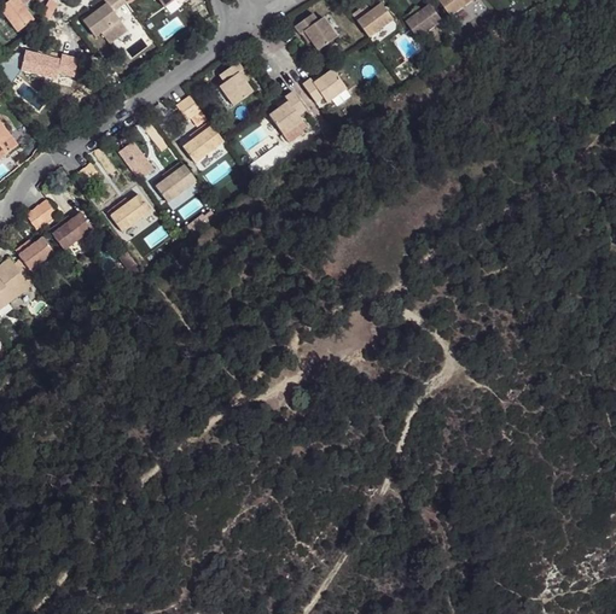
[(3,0),(0,3),(0,7),(15,29),(32,17),(24,7),(18,0),(3,0)]
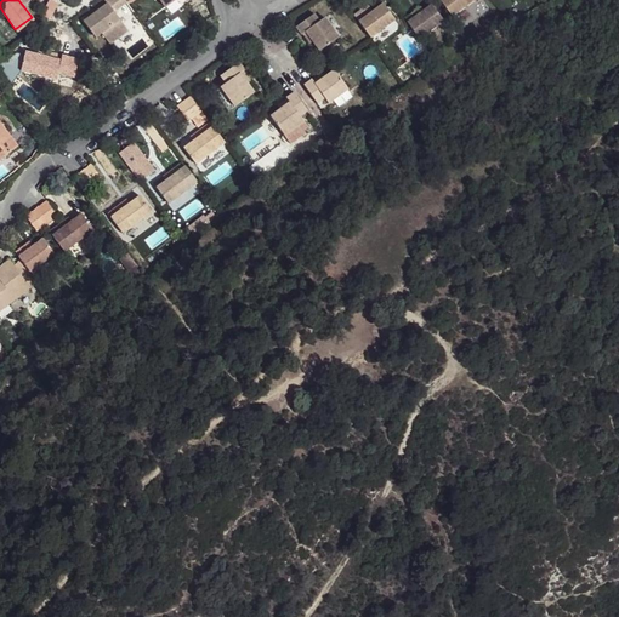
[(44,0),(38,12),(45,17),(54,1),(51,0),(44,0)]
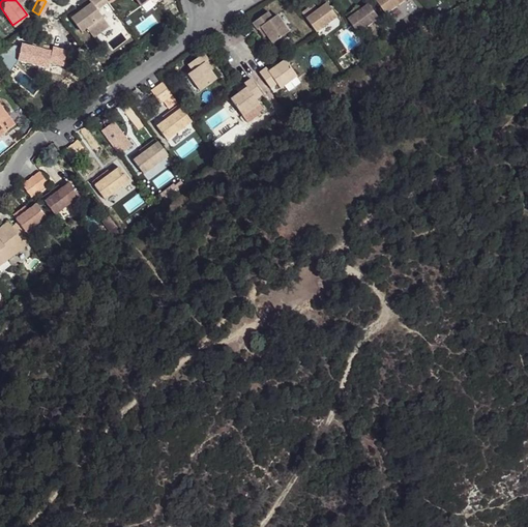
[(89,0),(69,13),(79,28),(84,24),(90,33),(106,22),(94,5),(103,0),(89,0)]
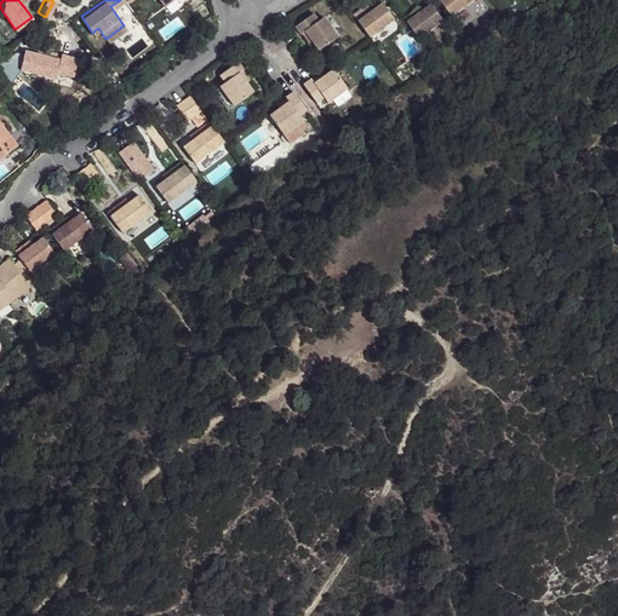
[(356,18),(367,34),(393,16),(381,0),(356,18)]
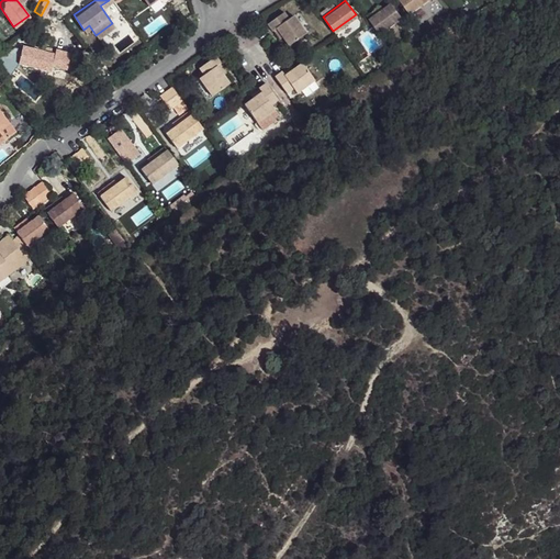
[(401,0),(410,13),(427,0),(401,0)]
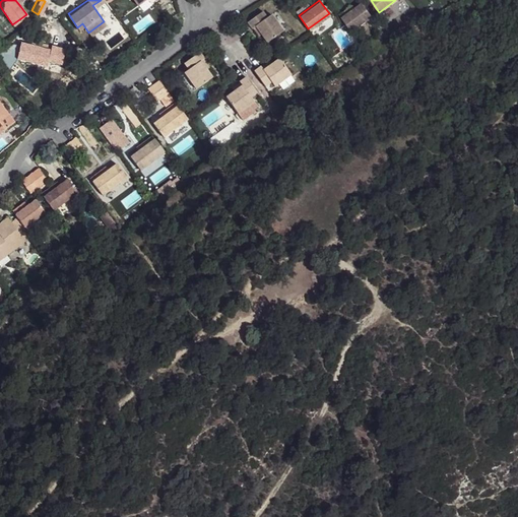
[(341,18),(350,31),(371,15),(362,3),(353,8),(341,18)]
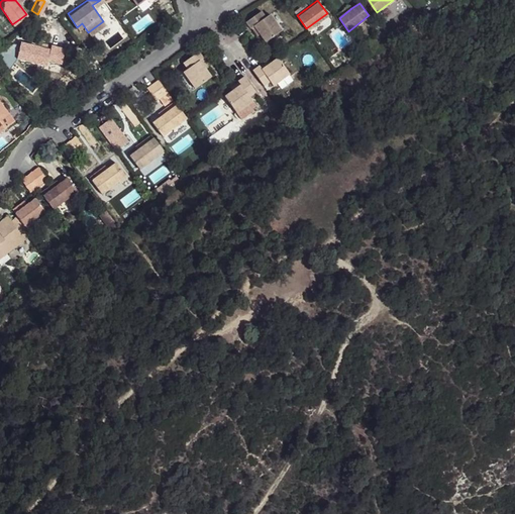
[(351,8),(348,5),(336,13),(339,18),(351,8)]
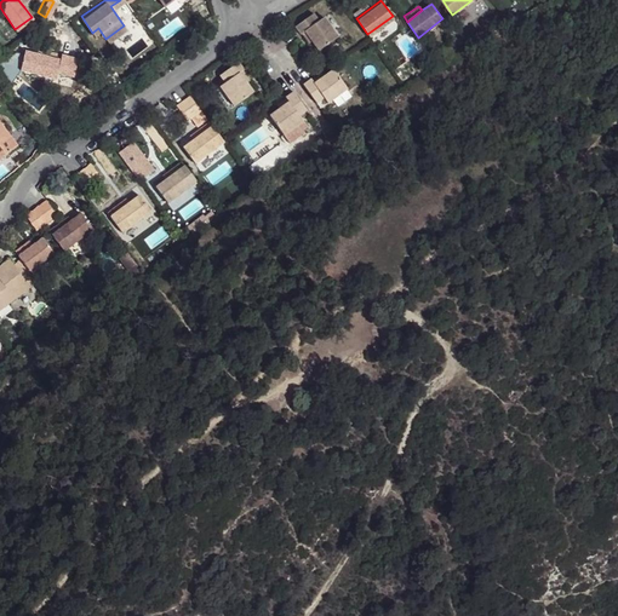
[(295,22),(299,32),(305,28),(313,38),(319,47),(338,33),(324,13),(318,18),(312,10),(295,22)]
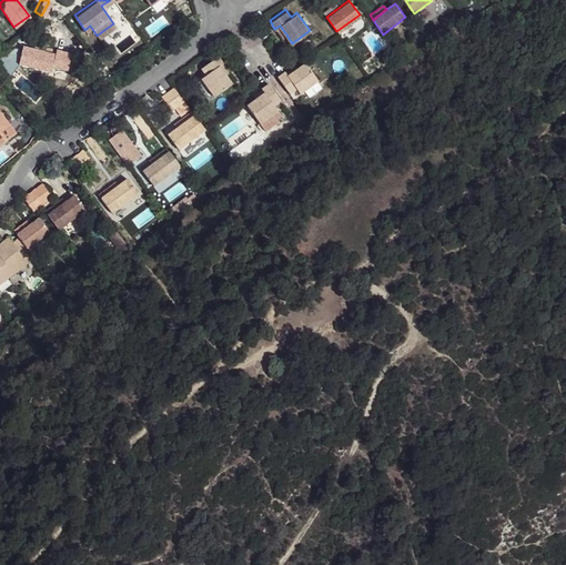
[(314,27),(301,9),(296,12),(310,30),(314,27)]
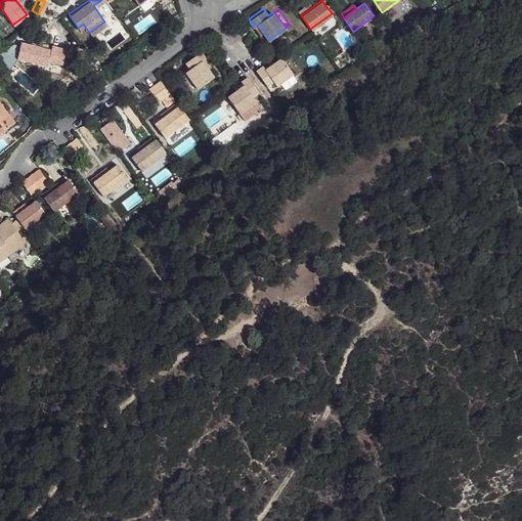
[(253,27),(260,34),(264,32),(258,24),(253,27)]
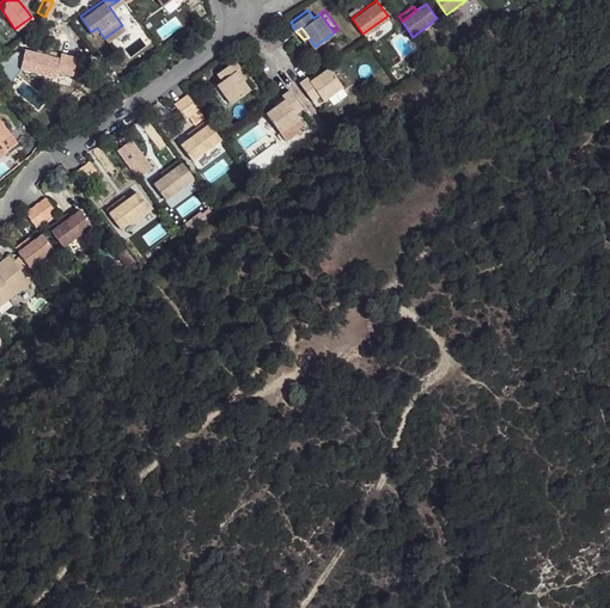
[(35,53),(22,49),(17,68),(52,77),(53,72),(69,75),(73,55),(58,53),(56,57),(35,53)]
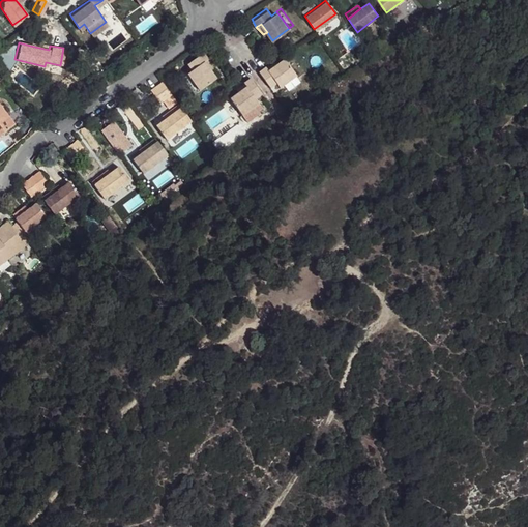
[(208,69),(202,62),(207,58),(203,52),(185,62),(189,69),(185,72),(199,91),(215,79),(208,69)]
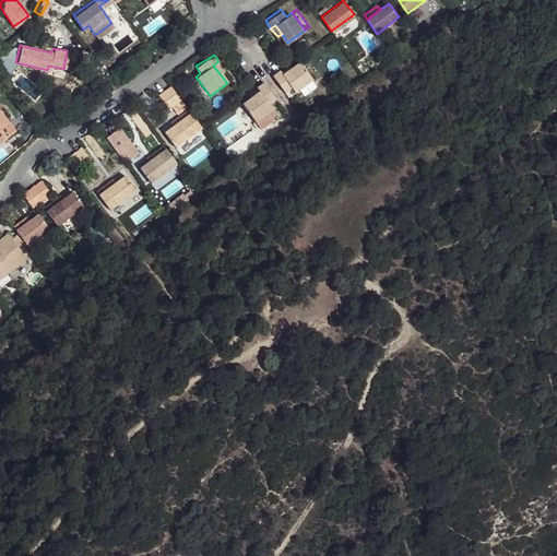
[(220,73),(225,70),(218,61),(213,66),(220,73)]
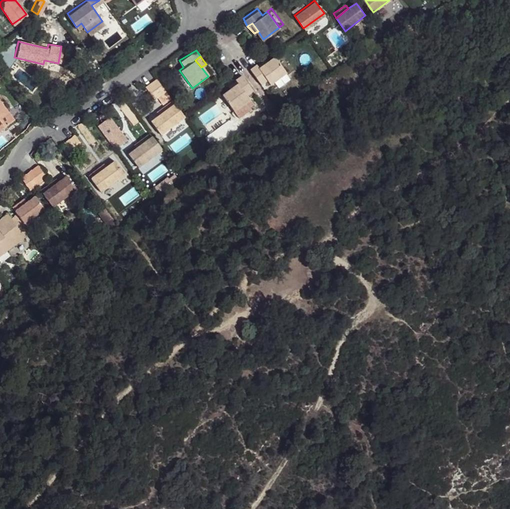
[(267,61),(259,67),(255,62),(249,67),(260,82),(266,78),(270,82),(286,71),(275,56),(267,61)]
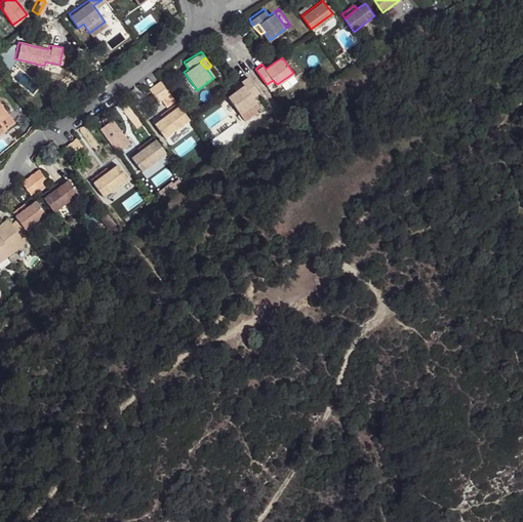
[(274,63),(270,57),(262,64),(266,69),(274,63)]
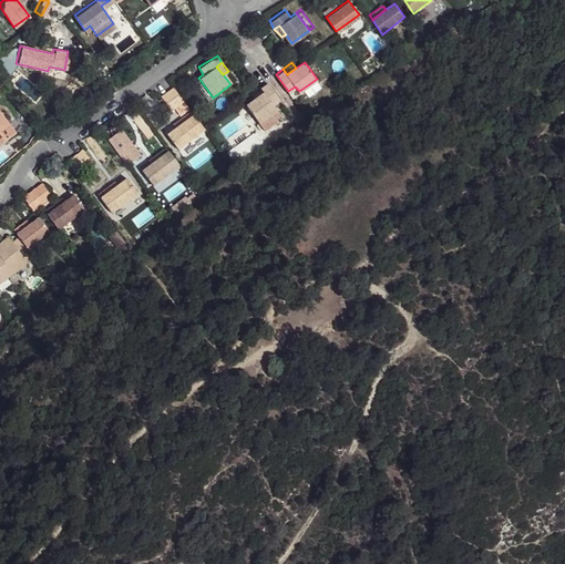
[(213,98),(198,78),(194,83),(207,101),(213,98)]
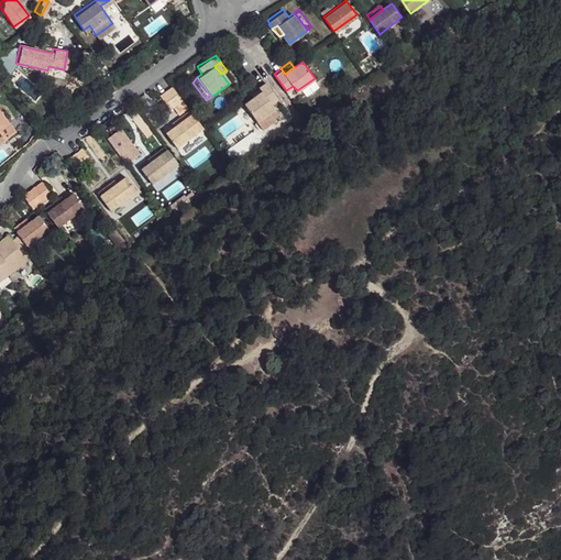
[(315,78),(297,90),(300,96),(318,84),(315,78)]
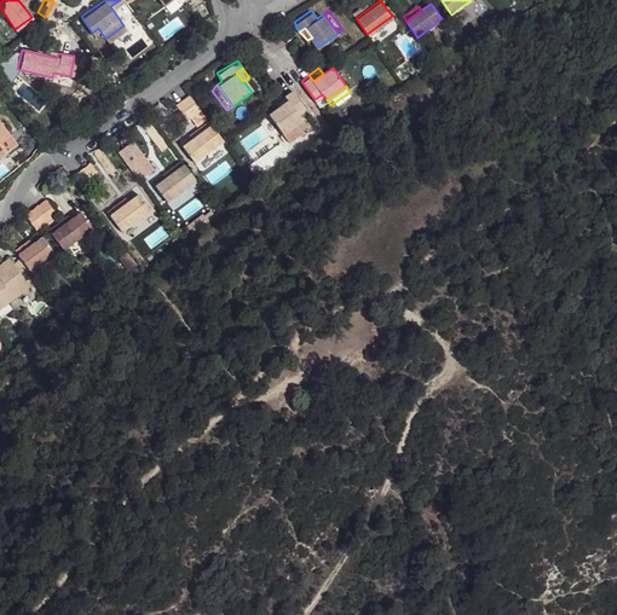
[(292,88),(283,93),(288,99),(277,106),(267,112),(281,131),(300,117),(297,112),(305,108),(292,88)]
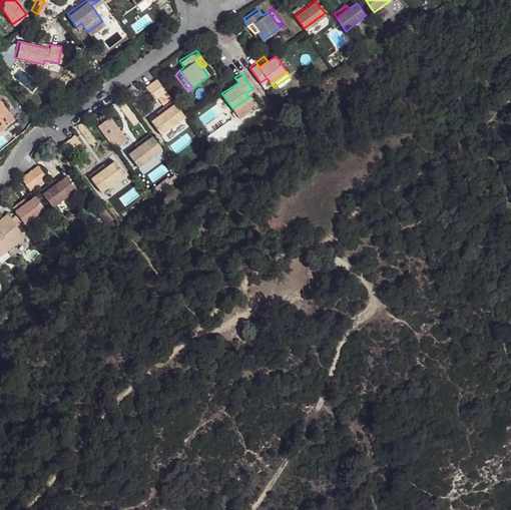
[(146,84),(155,96),(166,88),(158,76),(146,84)]
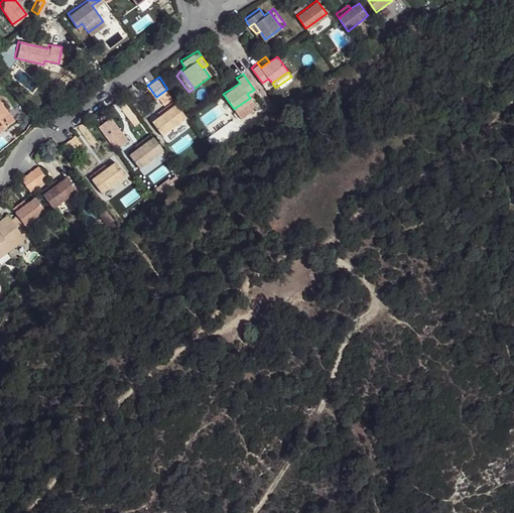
[(228,85),(231,89),(240,83),(236,78),(228,85)]
